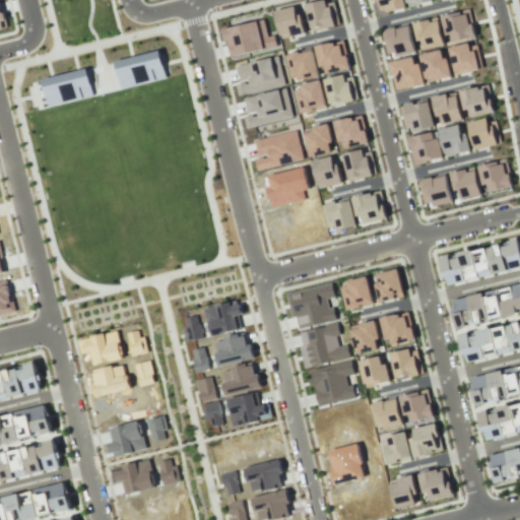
[(333,0),(327,0),(305,5),(312,30),(339,23),(333,0)]
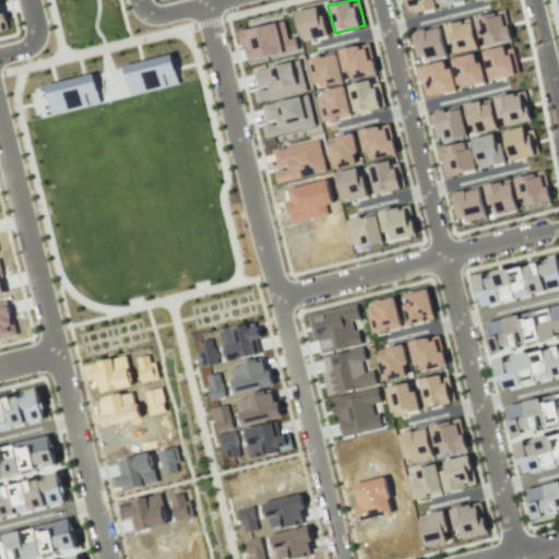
[(433,0),(401,0),(405,15),(436,9),(433,0)]
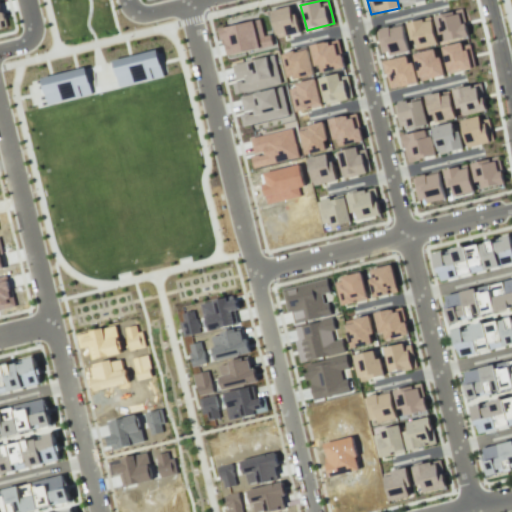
[(298,14),(292,14),(291,7),(272,9),(275,37),(300,34),(298,14)]
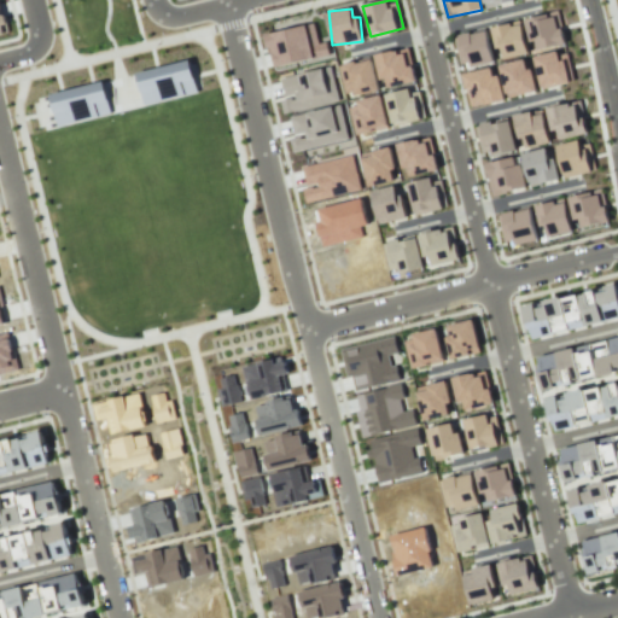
[(525,19),(534,52),(566,42),(557,11),(525,19)]
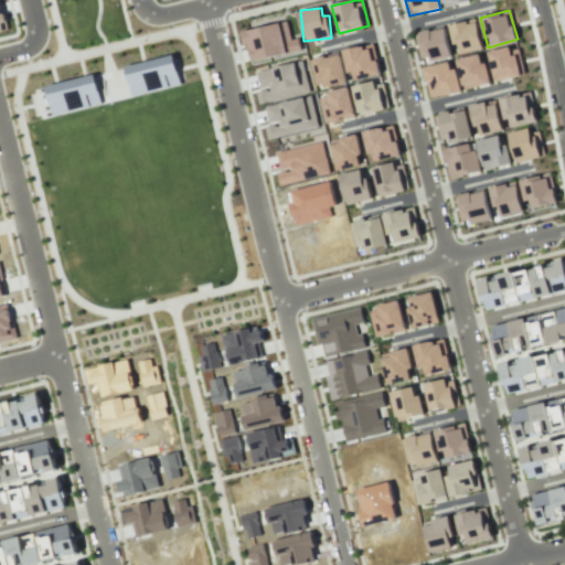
[(451,44),(459,43),(460,53),(481,51),(478,20),(449,23),(451,44)]
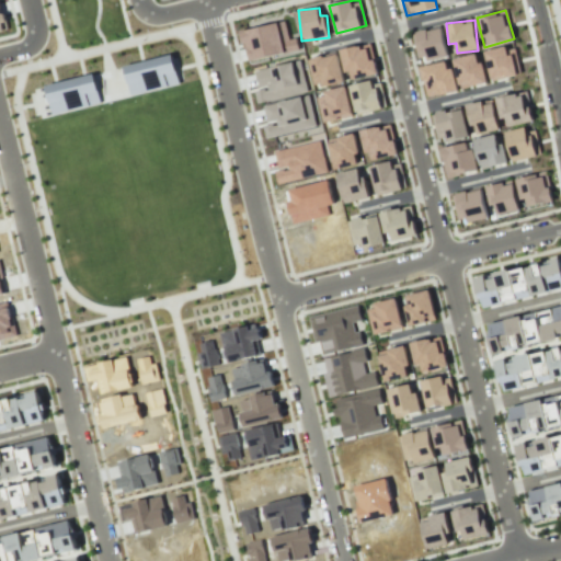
[(241,31),(248,61),(299,49),(296,37),(289,38),(285,21),(241,31)]
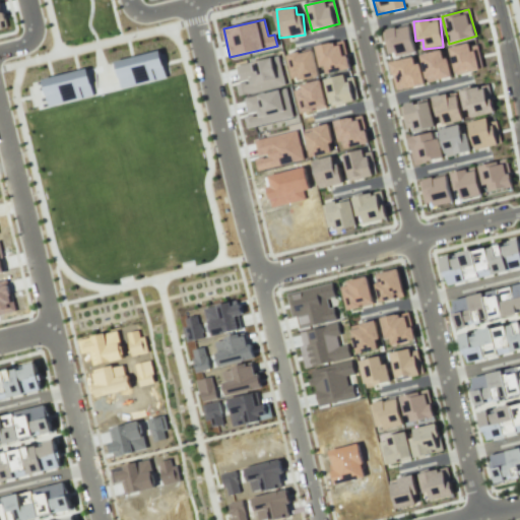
[(387,57),(414,53),(410,25),(382,29),(387,57)]
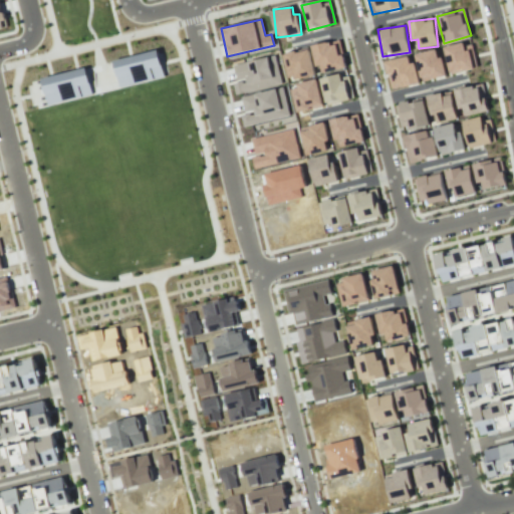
[(312,45),(319,74),(346,67),(339,39),(312,45)]
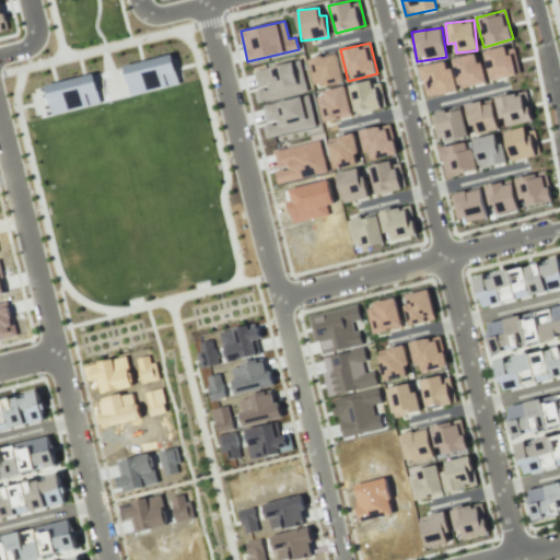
[(513,45),(483,53),(491,81),(521,73),(513,45)]
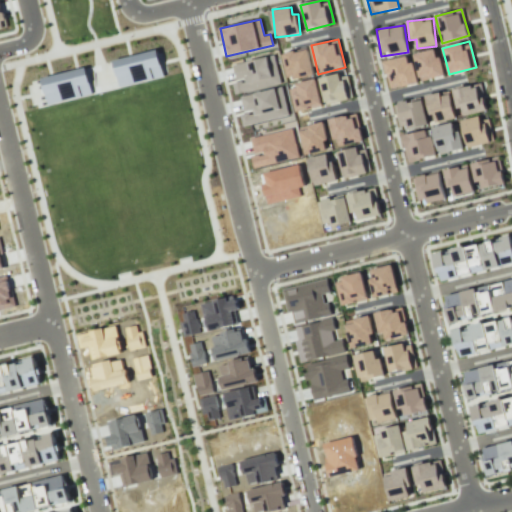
[(413,53),(419,81),(443,76),(437,48),(413,53)]
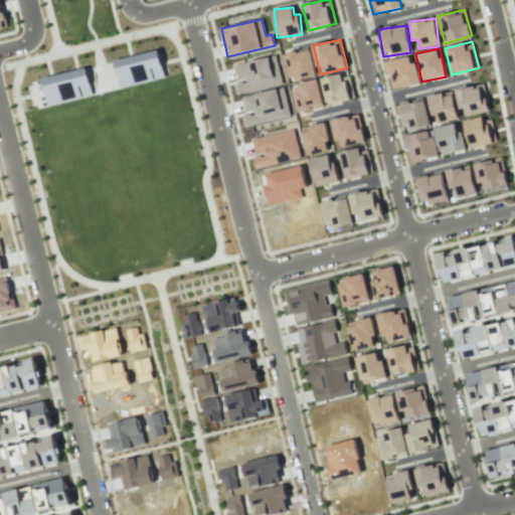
[(113,60),(120,88),(164,76),(157,49),(113,60)]
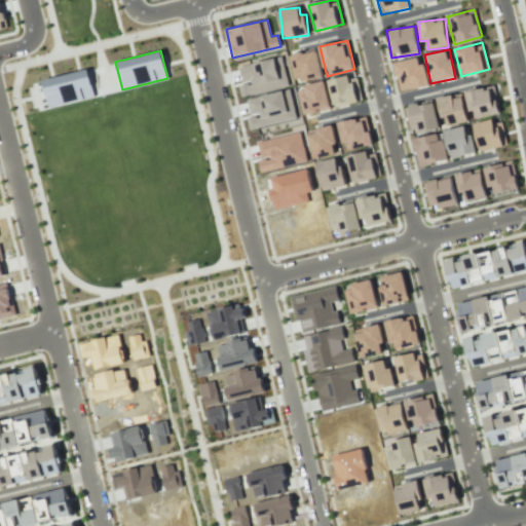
[(318,50),(290,54),(294,81),(322,77),(318,50)]
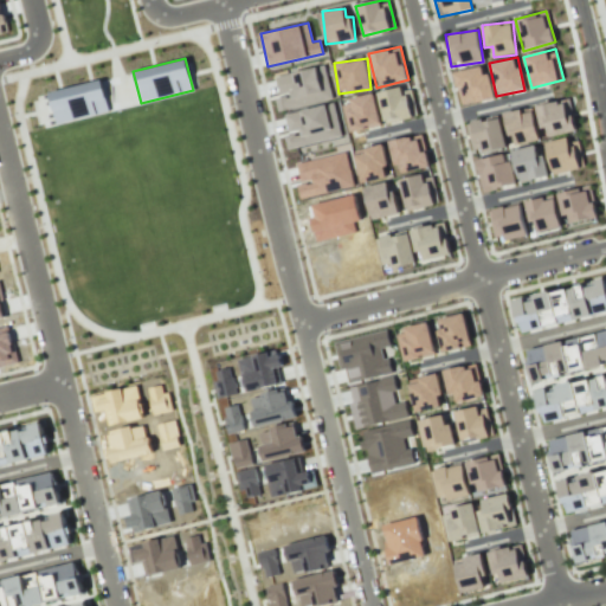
[(276,76),(279,97),(276,98),(278,110),(333,100),(326,65),(276,76)]
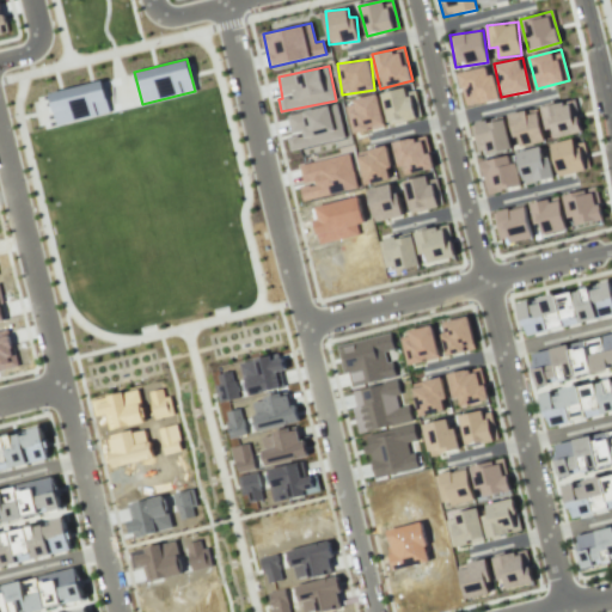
[(458,73),(485,66),(488,75),(494,73),(500,98),(466,106),(458,73)]
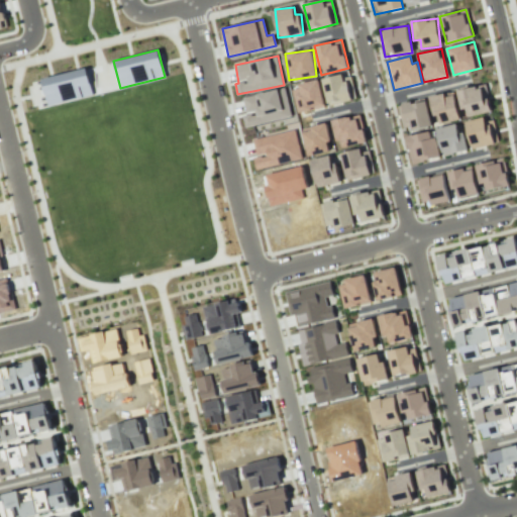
[(40,79),(47,106),(93,95),(86,68),(40,79)]
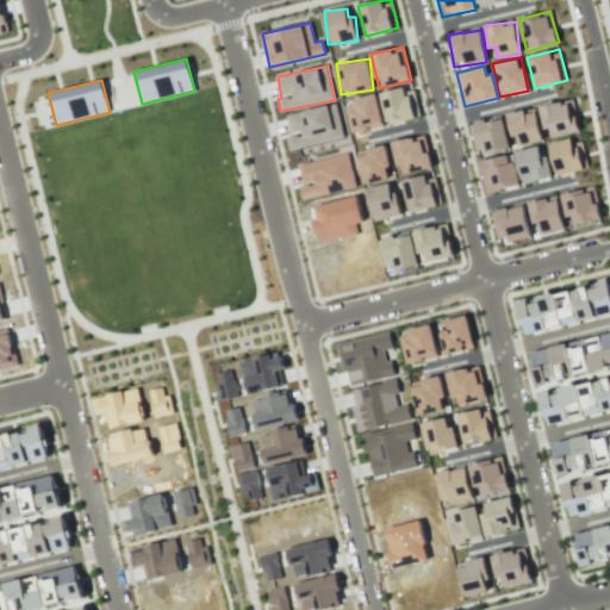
[(421,116),(414,89),(405,92),(403,87),(379,93),(387,124),(421,116)]
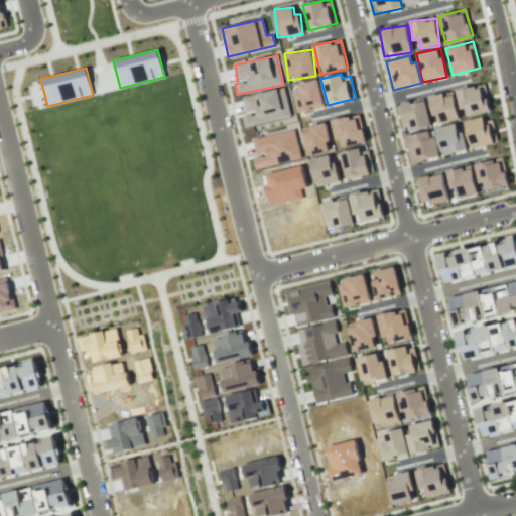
[(291,87),(298,113),(325,106),(317,80),(291,87)]
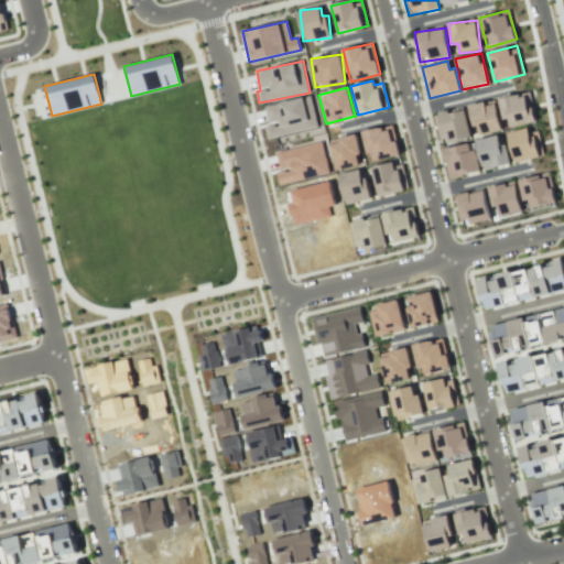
[(511,128),(537,121),(530,91),(498,98),(503,120),(509,118),(511,128)]
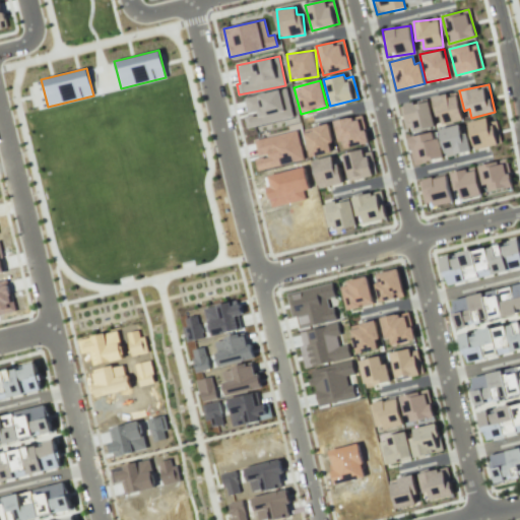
[(244,98),(248,115),(244,116),(247,128),(294,118),(287,88),(244,98)]
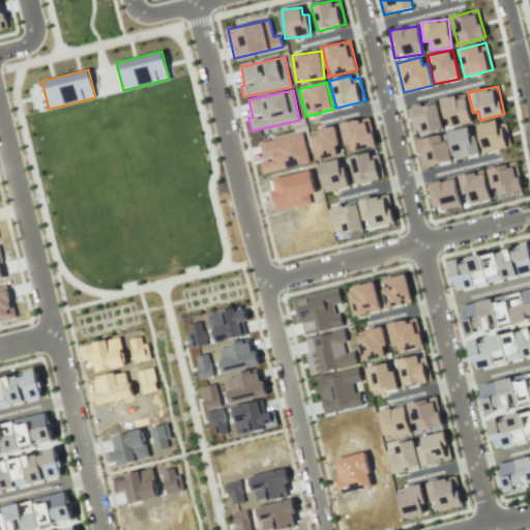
[(448,128),(472,122),(465,93),(441,98),(448,128)]
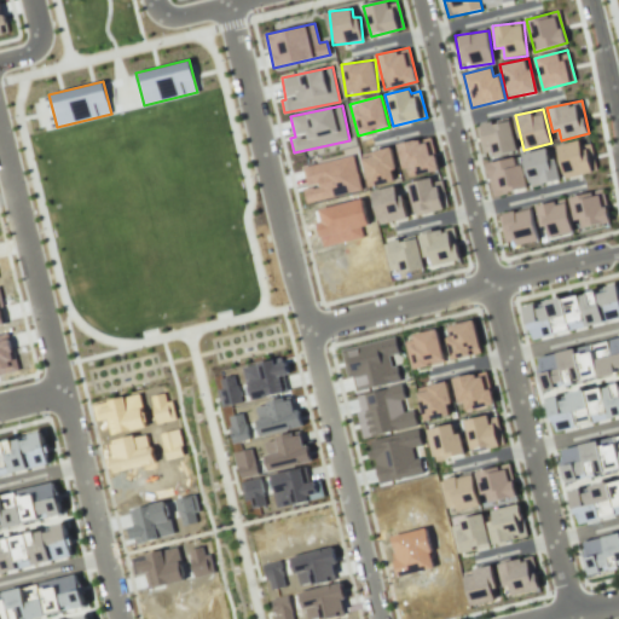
[(516,149),(509,119),(475,127),(482,157),(516,149)]
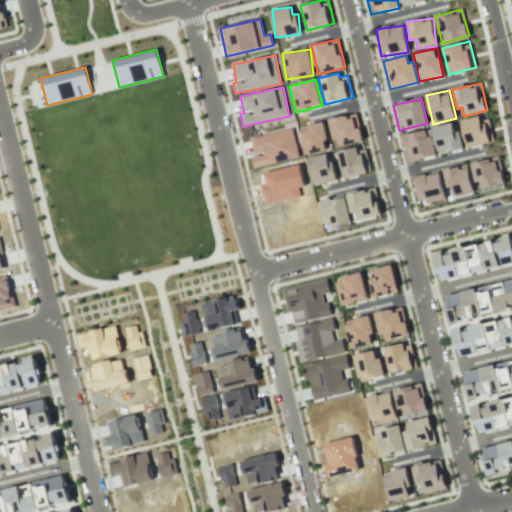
[(336,147),(363,141),(356,112),(330,119),(336,147)]
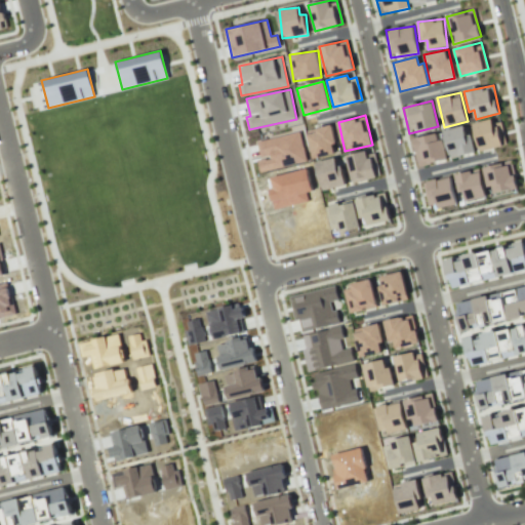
[(473,125),(480,152),(507,144),(499,118),(473,125)]
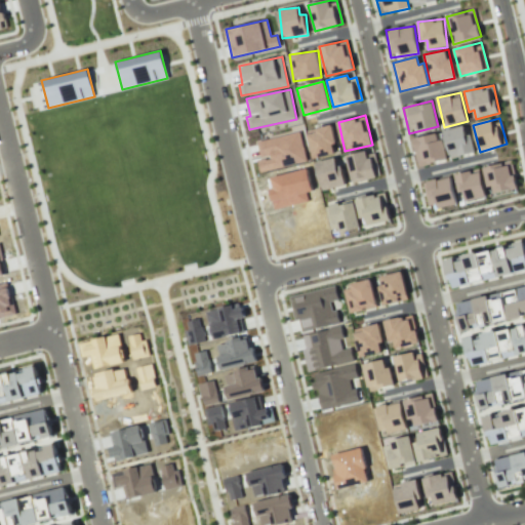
[(306,131),(314,159),(338,152),(331,124),(306,131)]
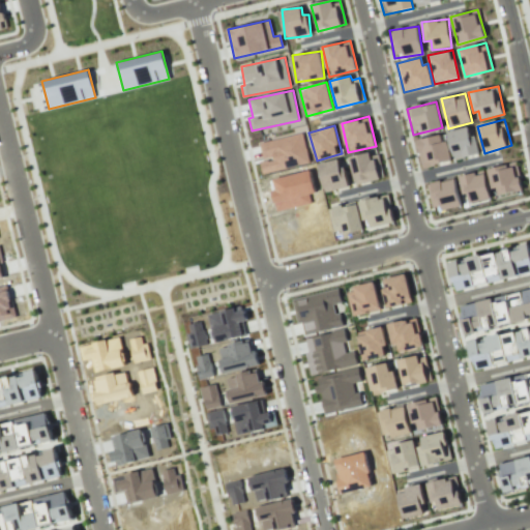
[(453,159),(479,153),(475,135),(470,136),(469,126),(447,131),(453,159)]
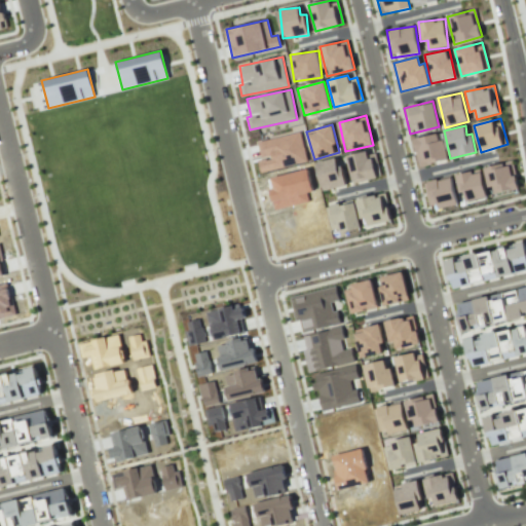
[(261,173),(307,161),(301,132),(258,142),(262,158),(258,160),(261,173)]
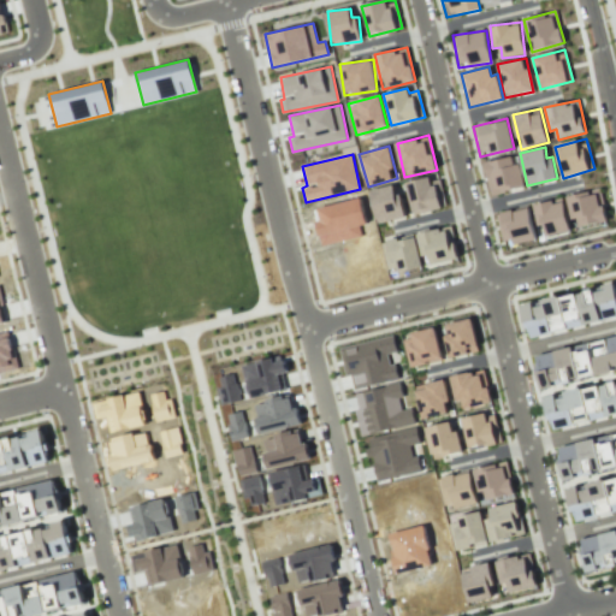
[(483,163),(490,195),(522,188),(515,155),(483,163)]
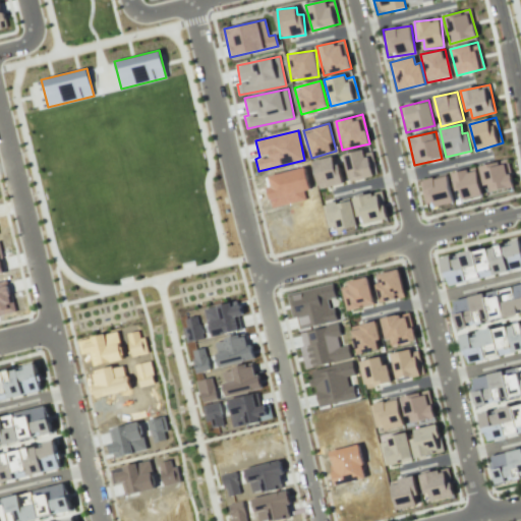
[(349,181),(378,174),(370,148),(342,155),(349,181)]
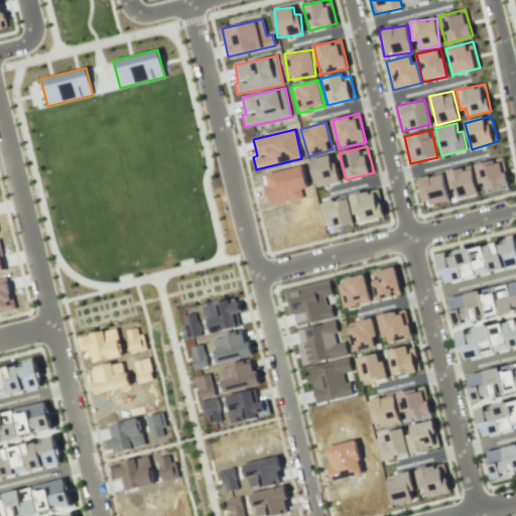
[(311,158),(314,186),(338,183),(335,155),(311,158)]
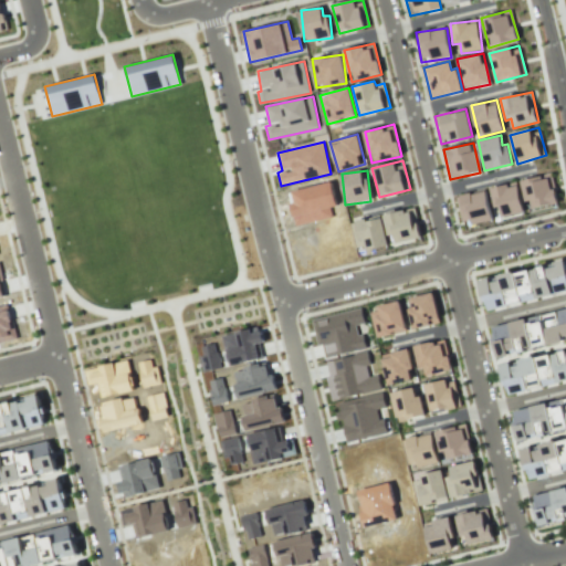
[(526,208),(556,203),(553,175),(523,178),(526,208)]
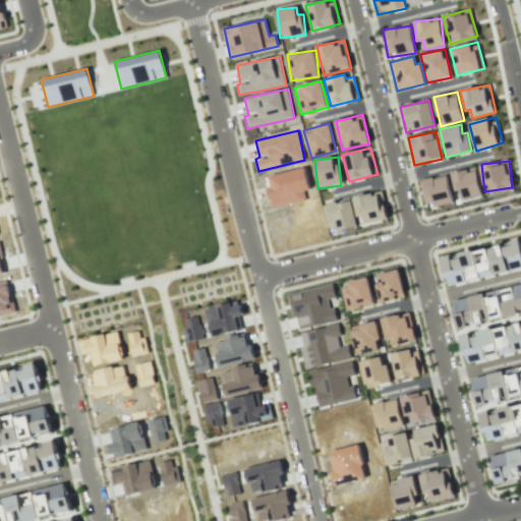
[(451,172),(455,193),(460,192),(462,200),(482,196),(476,167),(451,172)]
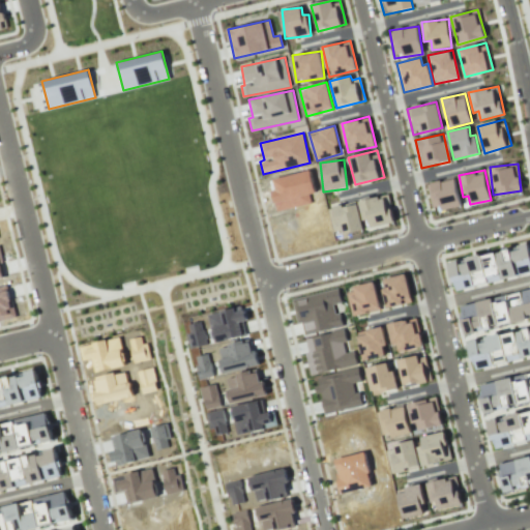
[(427,185),(454,178),(462,205),(441,211),(440,204),(433,206),(427,185)]
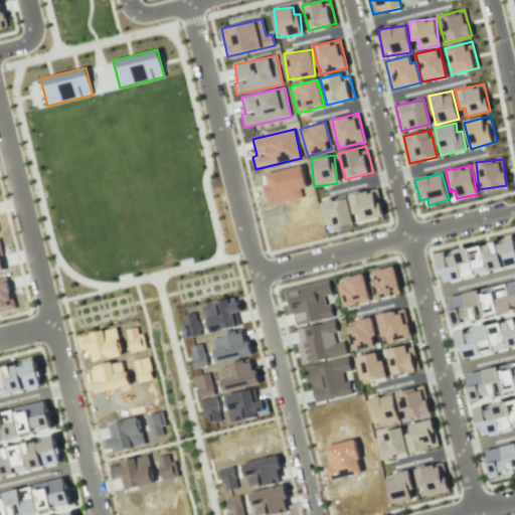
[(348,195),(348,197),(334,200),(334,198),(319,201),(325,229),(383,217),(377,189),(348,195)]
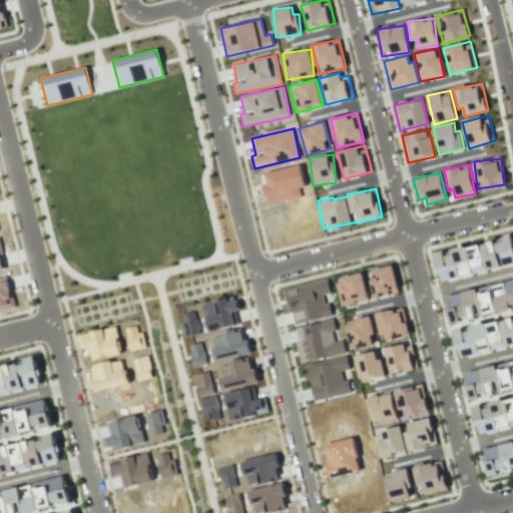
[(434,254),(511,235),(512,243),(512,265),(441,282),(434,254)]
